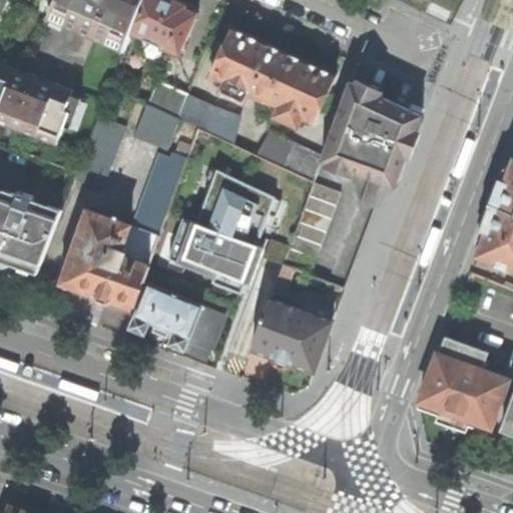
[(55,0),(48,17),(125,51),(131,33),(143,0),(55,0)]
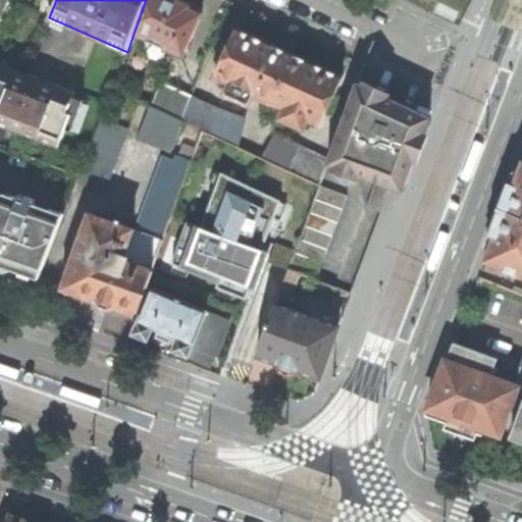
[(185,0),(149,0),(134,34),(146,39),(142,49),(162,57),(166,48),(183,56),(203,11),(193,6),(194,4),(185,0)]
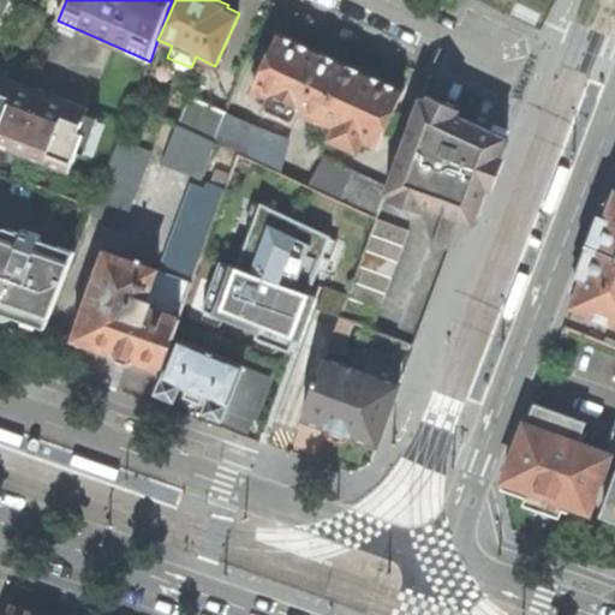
[(303,43),(280,33),(254,90),(272,99),(267,109),(293,121),(298,111),(320,120),(342,64),(317,52),(318,51),(303,43)]
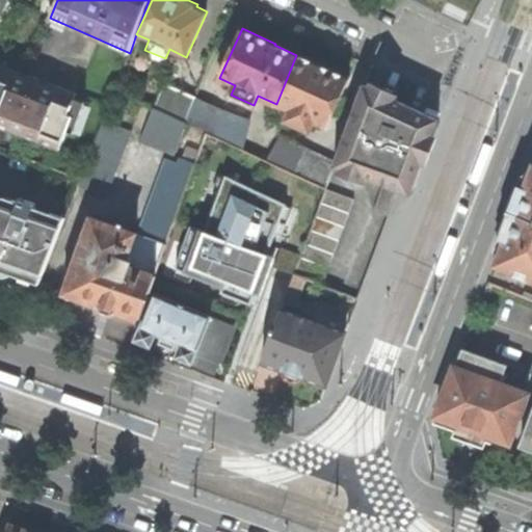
[(318,64),(296,55),(276,104),(290,110),(286,118),(310,129),(314,121),(326,126),(350,78),(324,65),(319,63),(318,64)]
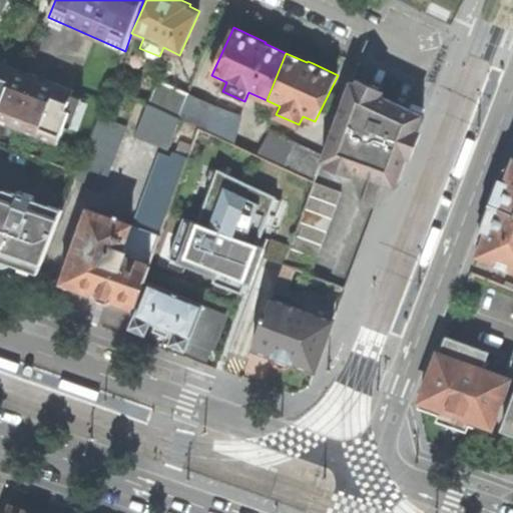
[(0,121),(56,143),(69,111),(65,110),(72,89),(37,76),(0,62),(0,121)]
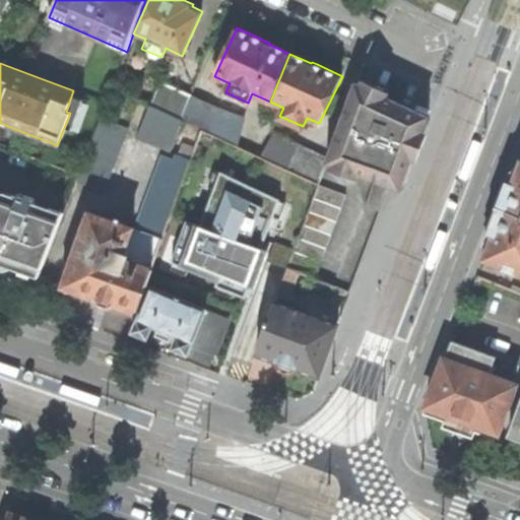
[(182,120),(192,95),(149,75),(137,100),(149,105),(182,120)]
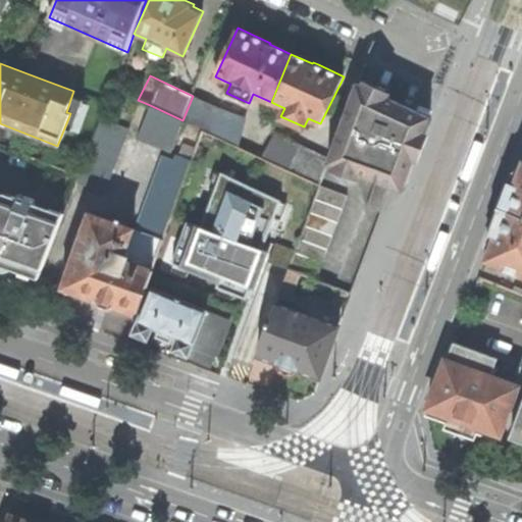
[(394,100),(356,83),(328,157),(327,162),(376,179),(366,206),(379,211),(389,185),(403,190),(429,117),(418,111),(394,100)]
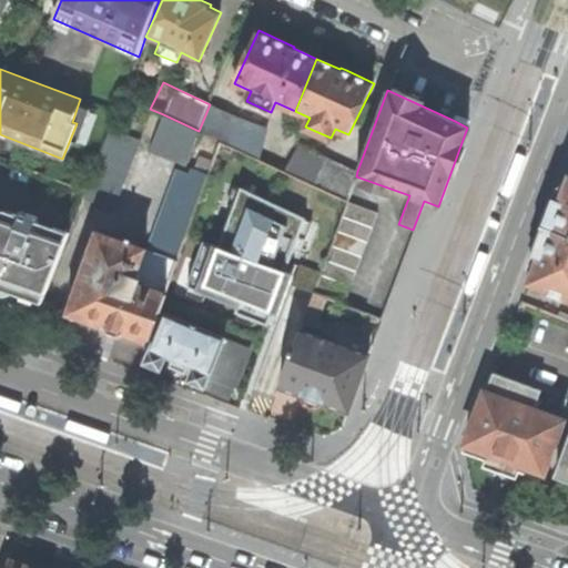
[(266,128),(210,104),(199,131),(201,131),(223,141),(260,159),(266,128)]
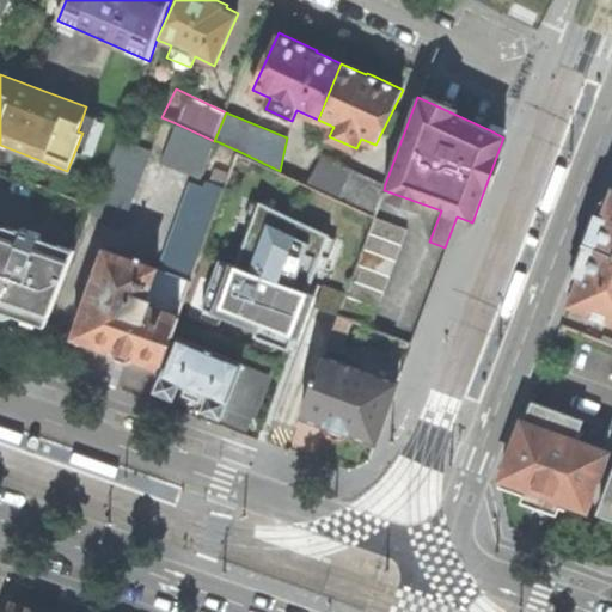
[(160,158),(201,176),(216,141),(214,141),(176,123),(160,158)]
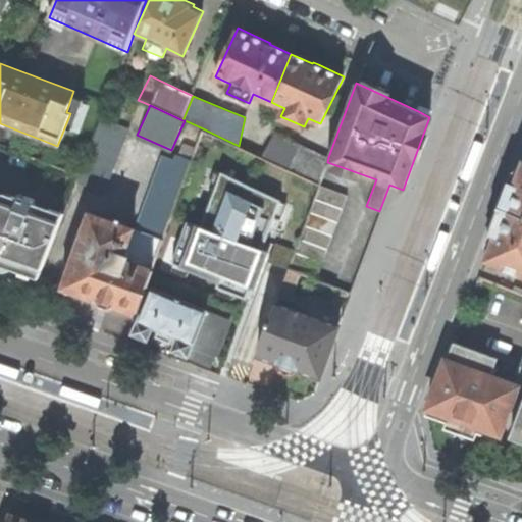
[(103,193),(127,127),(102,117),(76,183),(103,193)]
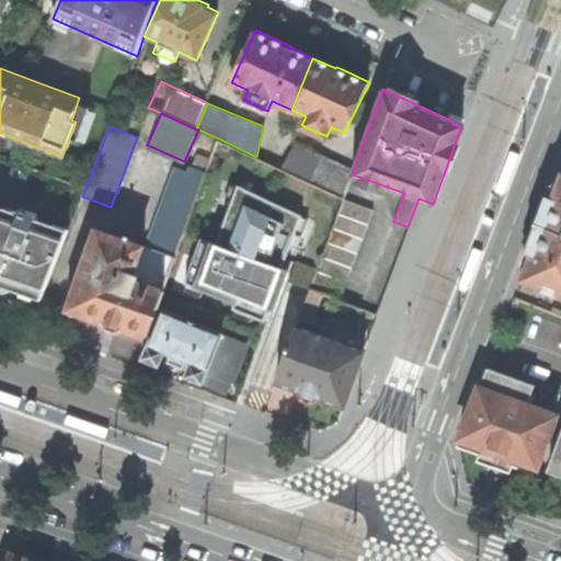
[(284,169),(256,157),(220,139),(208,171),(332,229),(343,196),(284,169)]
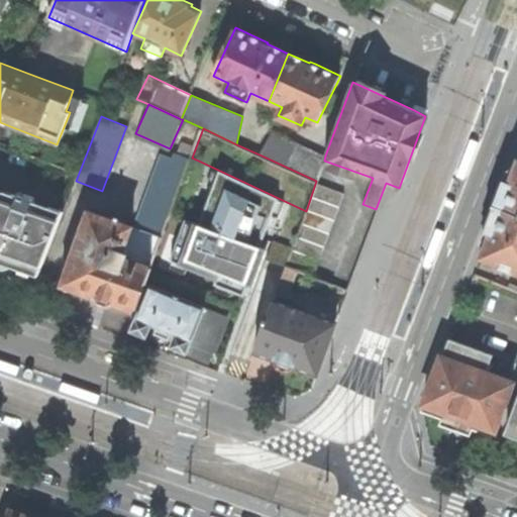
[(316,181),(324,161),(325,156),(297,142),(274,129),(262,156),(316,181)]
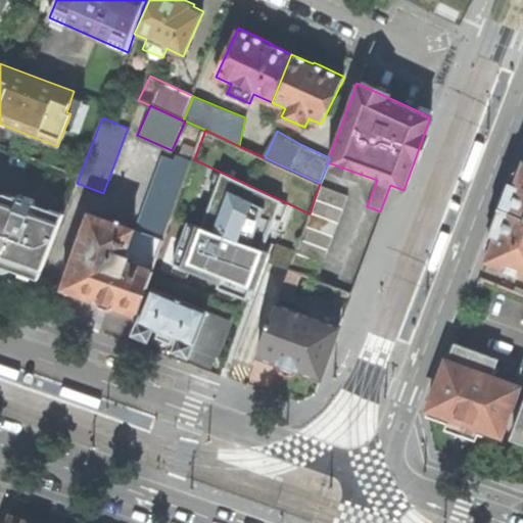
[(482,140),(478,139),(464,176),(472,179),(474,175),(484,146),(486,142),(482,140)]
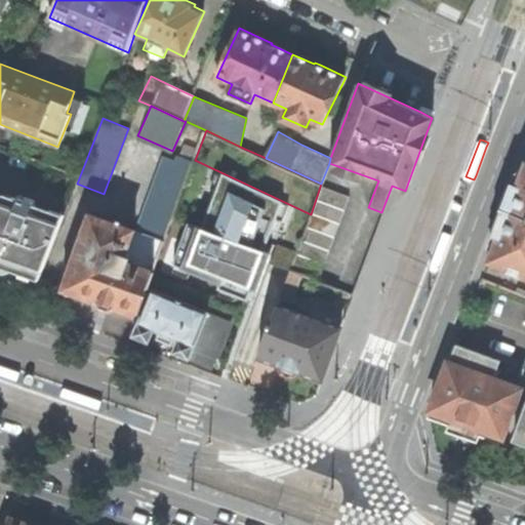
[(165,241),(194,162),(178,156),(176,161),(165,157),(143,218),(144,220),(138,233),(93,216),(91,223),(89,223),(65,288),(93,298),(138,315),(165,241)]
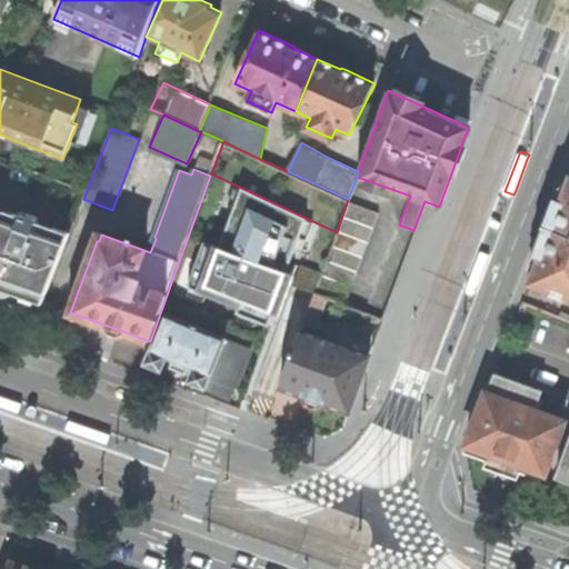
[(568,177),(549,229),(568,236),(568,177)]
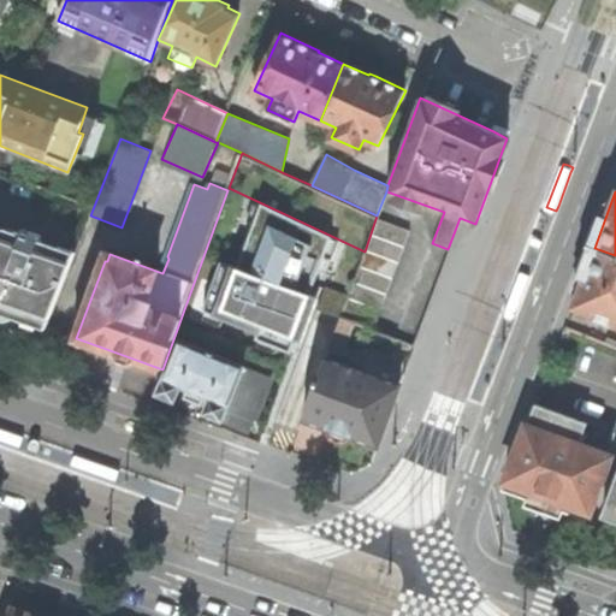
[(409,230),(379,219),(343,314),(374,326),(409,230)]
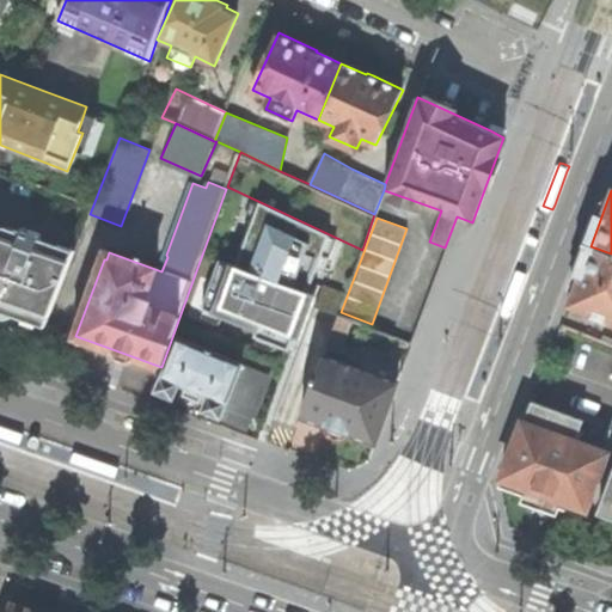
[(0,311),(46,328),(74,250),(41,238),(42,233),(32,230),(24,227),(23,232),(0,224),(0,311)]
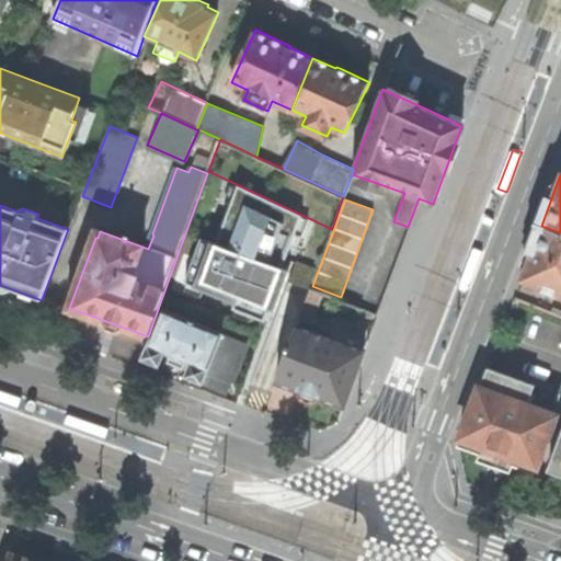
[(560,232),(541,226),(531,253),(521,281),(542,288),(541,292),(556,297),(557,294),(560,295),(560,232)]
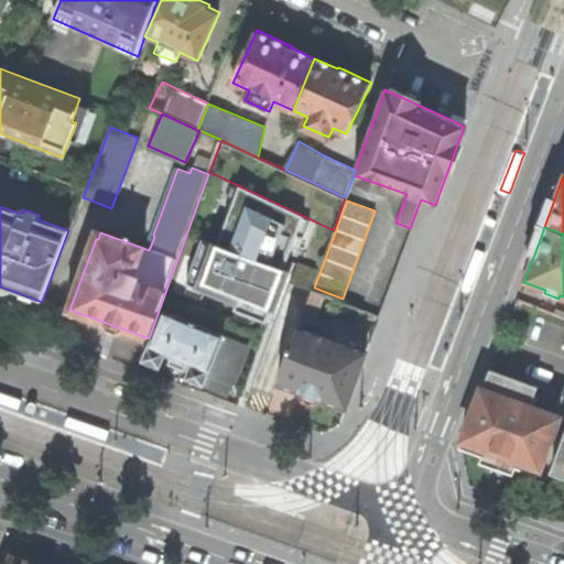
[(312,291),(313,286),(289,278),(262,349),(286,359),(299,326),(301,321),(312,291)]
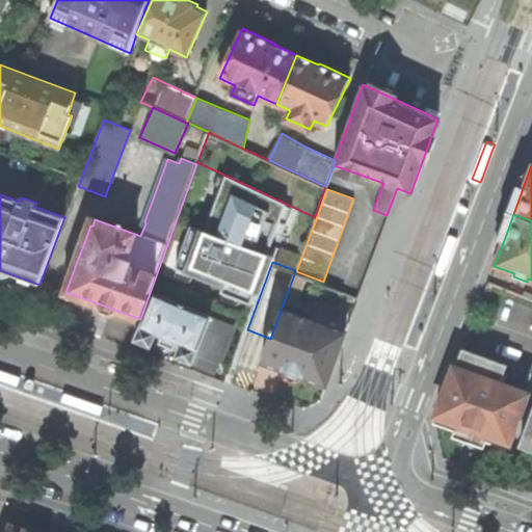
[(220,357),(233,326),(210,318),(211,315),(197,310),(209,284),(185,274),(175,299),(155,292),(136,340),(150,345),(155,333),(161,335),(158,343),(174,349),(178,341),(180,342),(182,343),(177,355),(192,362),(193,361),(213,369),(218,357),(220,357)]
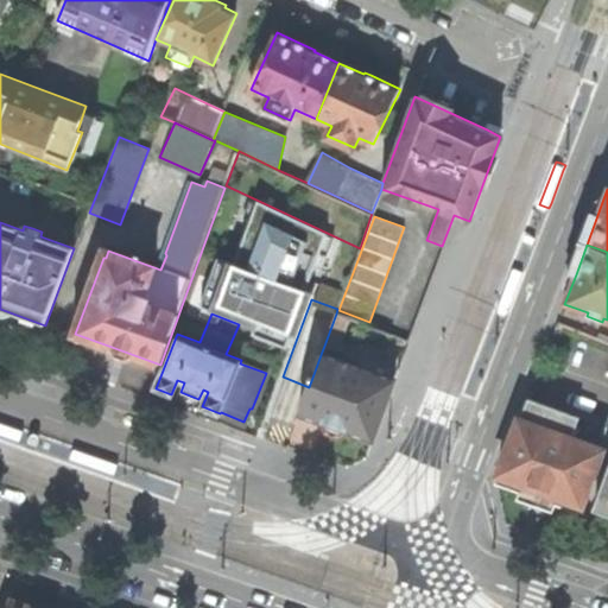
[(350,318),(336,314),(324,346),(339,352),(350,318)]
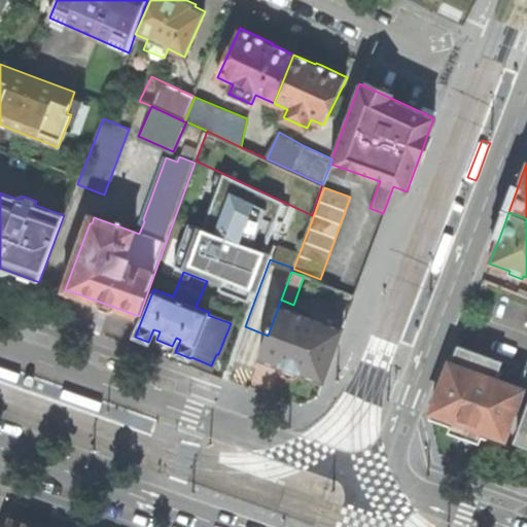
[(313,317),(279,305),(268,336),(259,357),(281,364),(280,369),(284,375),(288,376),(293,378),(299,376),(301,372),(323,379),(343,327),(313,317)]
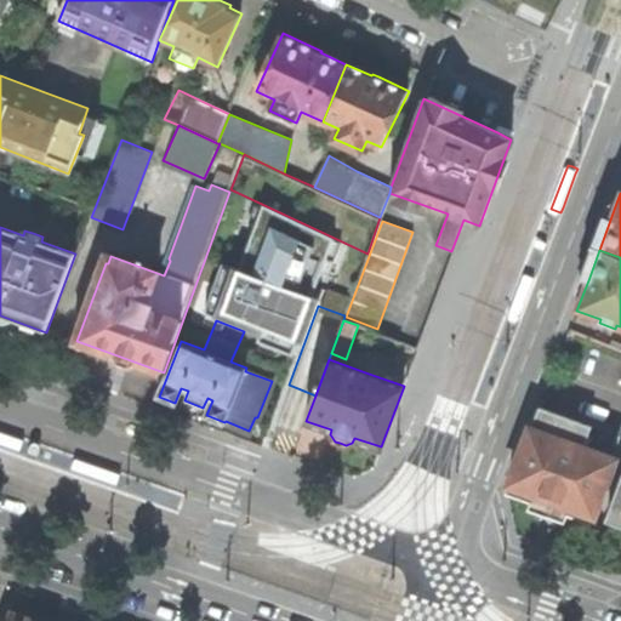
[(374,362),(369,374),(404,386),(408,374),(374,362)]
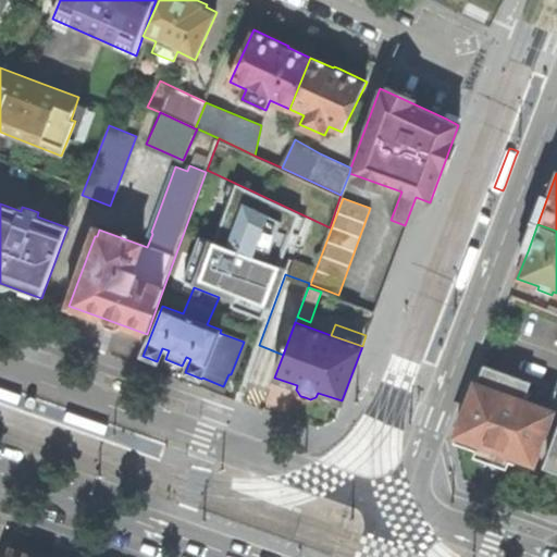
[(497,457),(531,469),(552,411),(533,405),(542,385),(484,364),(455,443),(497,457)]
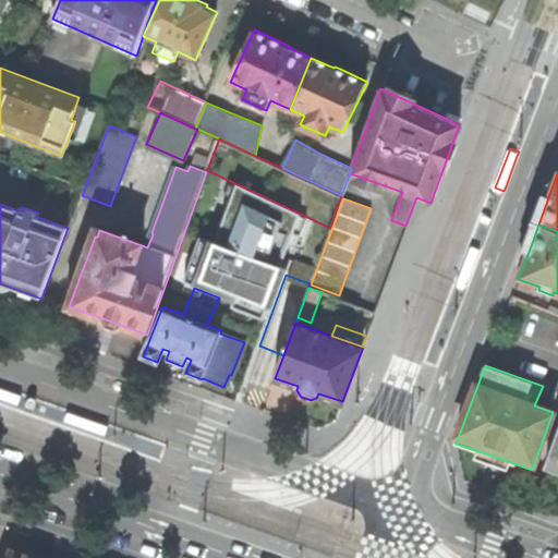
[(0,393),(20,401),(23,392),(17,391),(0,384),(0,393)]
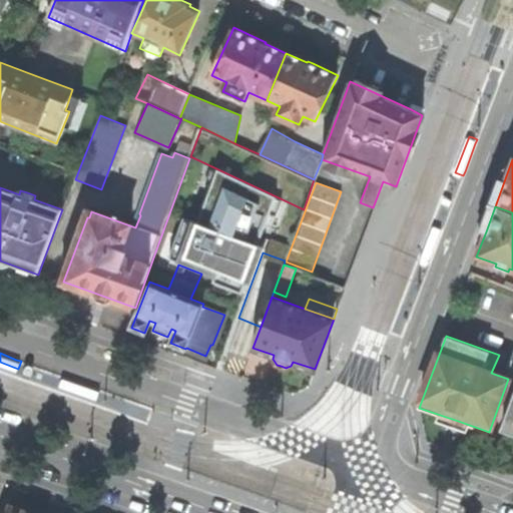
[(63,382),(62,385),(99,399),(101,391),(97,389),(69,379),(64,378),(63,382)]
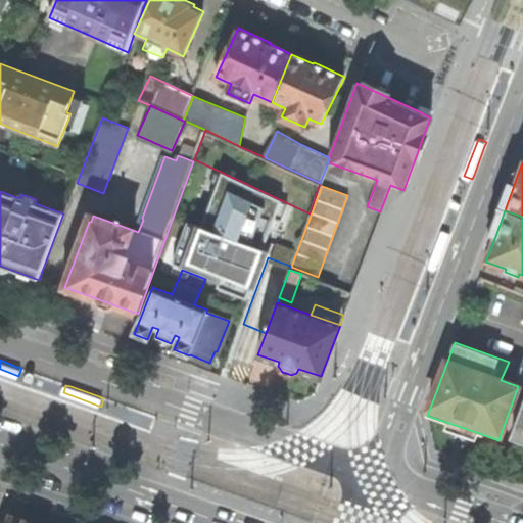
[(522,405),(511,438),(522,442),(522,405)]
